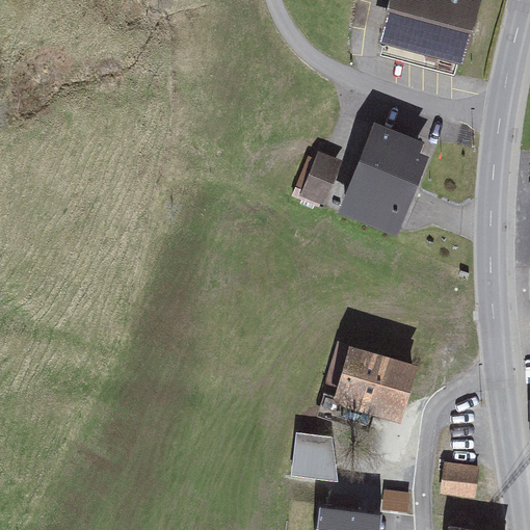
[(392,0),(385,30),(457,50),(470,0),(392,0)]
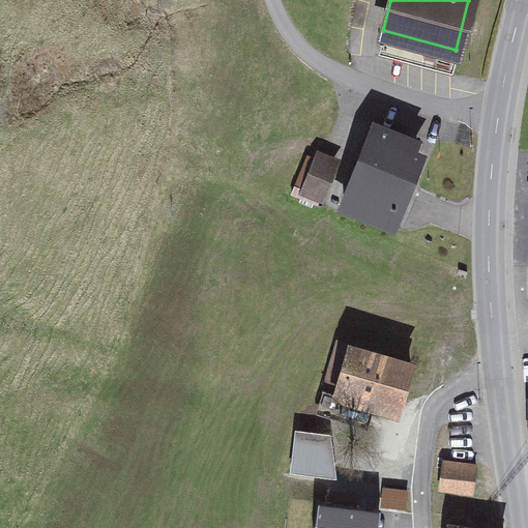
[(415,139),(374,122),(341,202),(392,224),(421,153),(411,149),(415,139)]
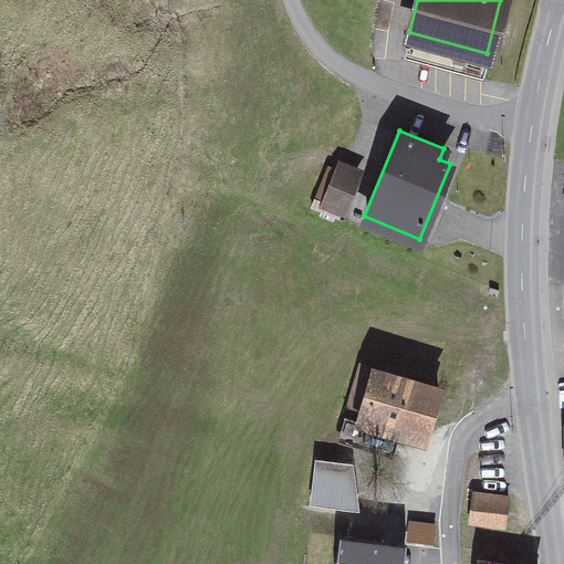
[(358,170),(337,162),(321,202),(343,211),(358,170)]
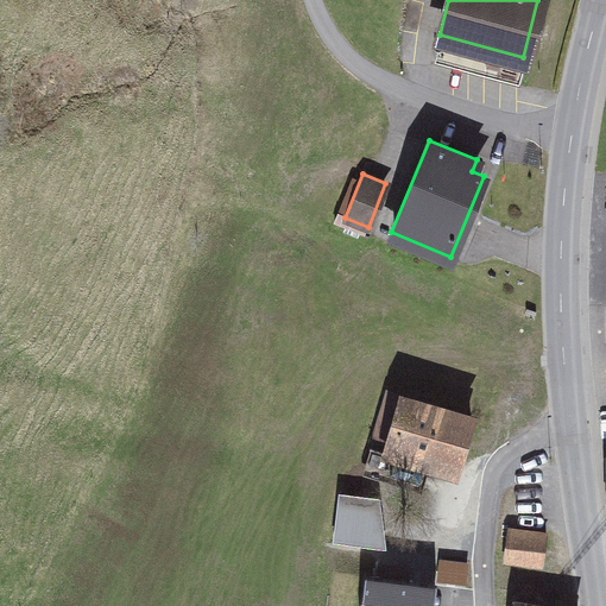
[(473,418),(398,397),(383,448),(458,471),(473,418)]
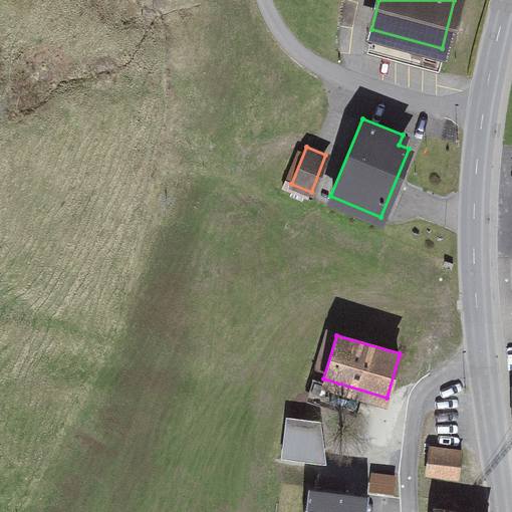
[(318,420),(285,416),(280,457),(324,462),(318,420)]
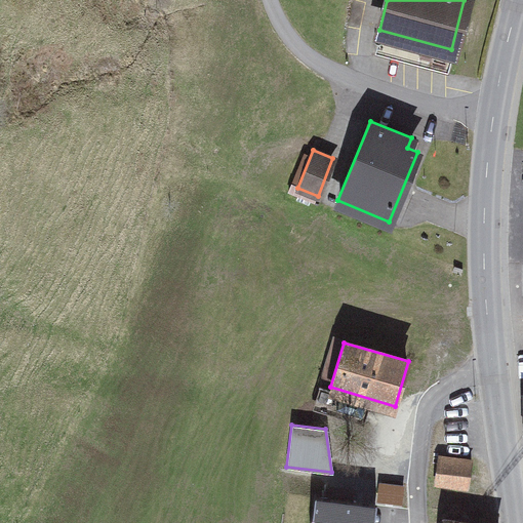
[(469,459),(439,455),(436,482),(466,486),(469,459)]
